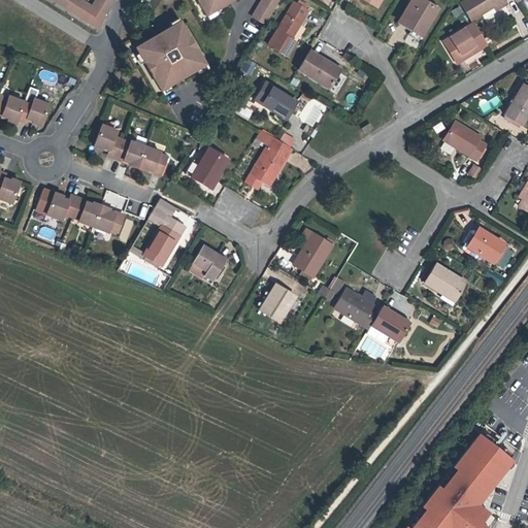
[(54,0),(66,7),(97,27),(105,14),(93,7),(81,0),(54,0)]
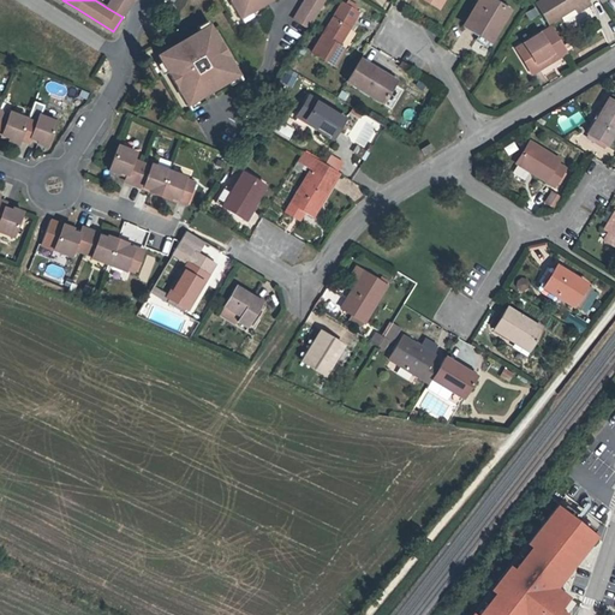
[(113,0),(108,9),(123,17),(123,16),(132,0),(113,0)]
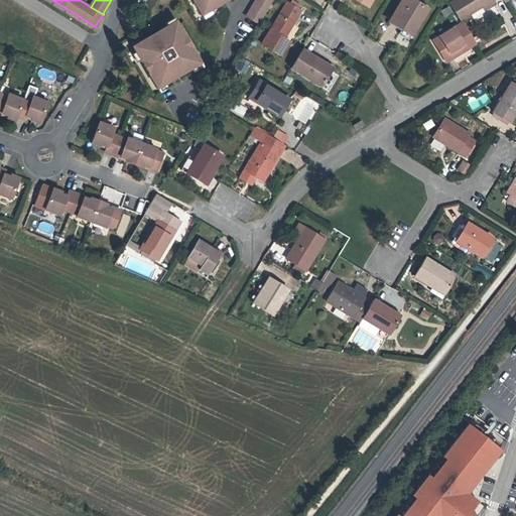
[(192,0),(202,14),(210,9),(225,0),(192,0)]
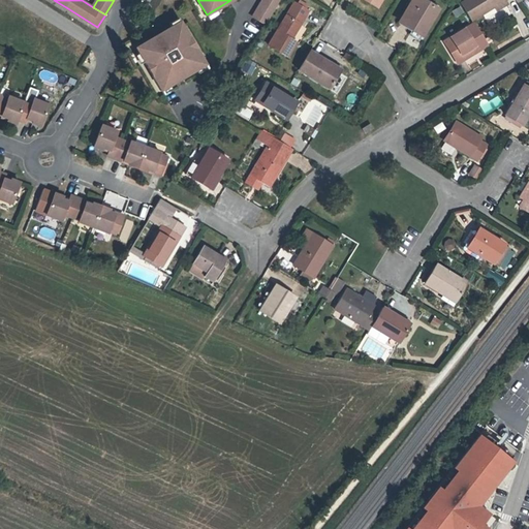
[(261,0),(252,17),(266,24),(279,0),(261,0)]
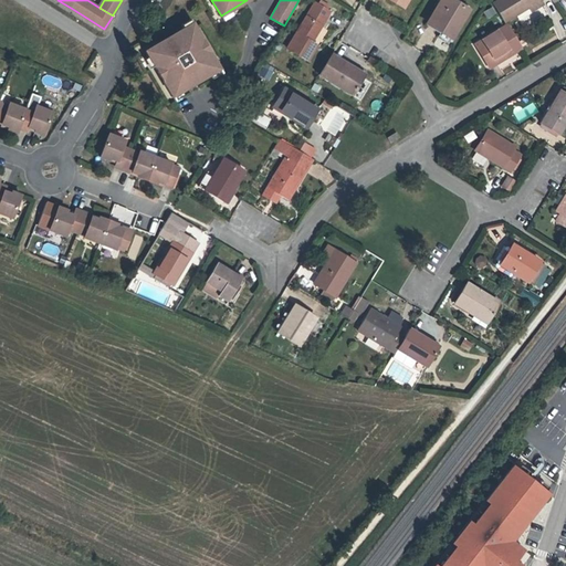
[(439,7),(428,24),(451,38),(468,10),(450,0),(440,0),(437,4),(439,7)]
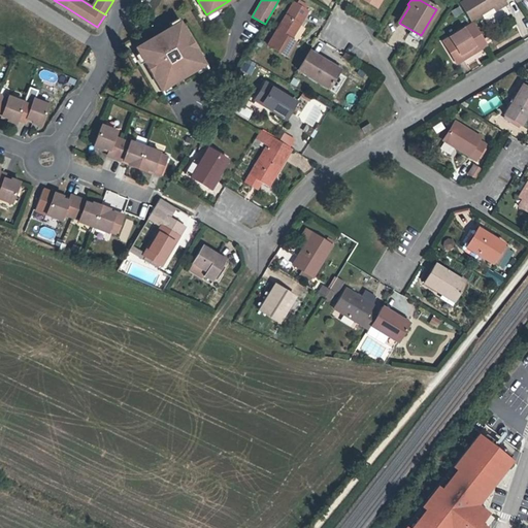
[(470,21),(493,7),(503,1),(504,0),(464,0),(459,3),(470,21)]
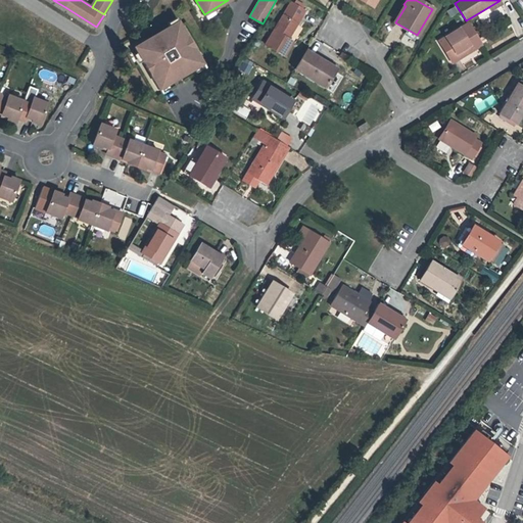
[(501,4),(498,1),(488,7),(490,11),(501,4)]
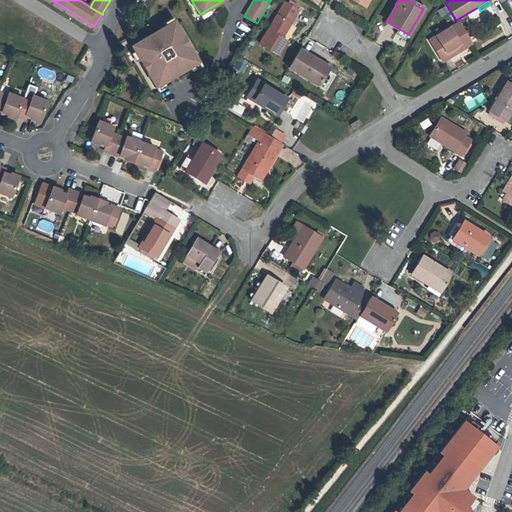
[(284,34),(298,11),(284,2),(259,44),(278,55),(287,42),(280,37),(282,33),(284,34)]
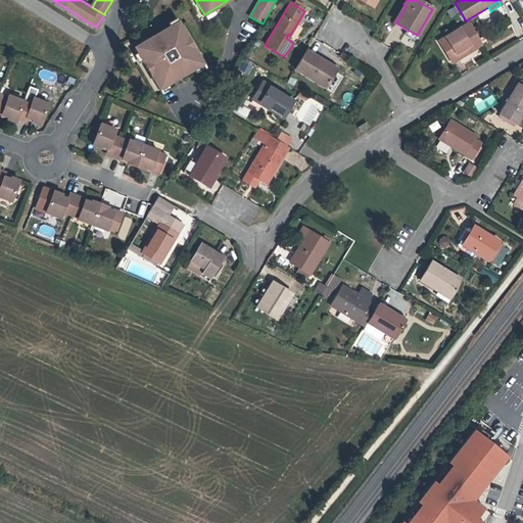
[(393,21),(395,22),(406,6),(403,4),(393,21)]
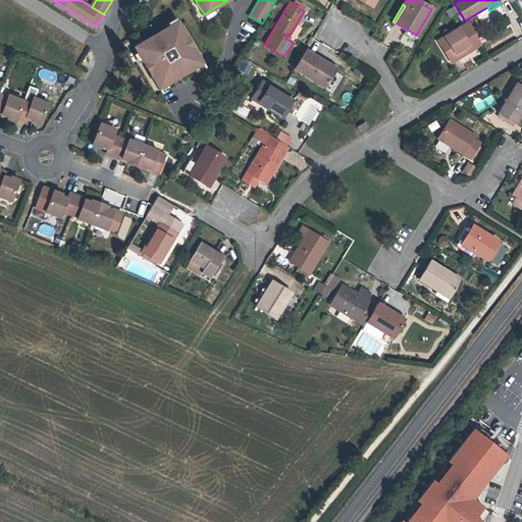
[(212,9),(204,14),(206,18),(214,13),(212,9)]
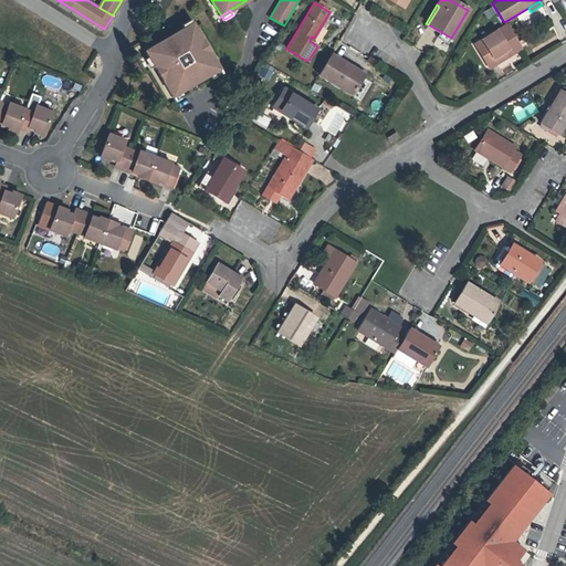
[(184,28),(192,22),(190,18),(180,23),(184,28)]
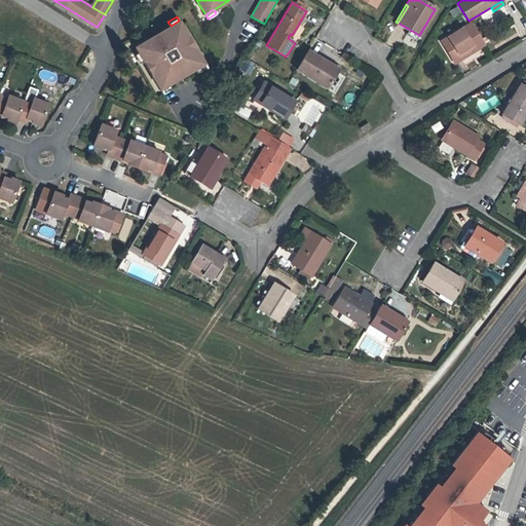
[(151,74),(159,89),(168,84),(194,69),(203,64),(179,21),(171,26),(135,46),(139,52),(143,61),(144,62),(145,61),(152,73),(151,74)]
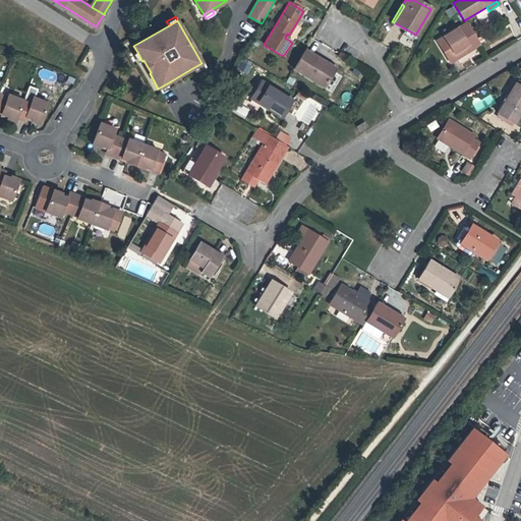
[(450,62),(479,45),(466,23),(438,41),(450,62)]
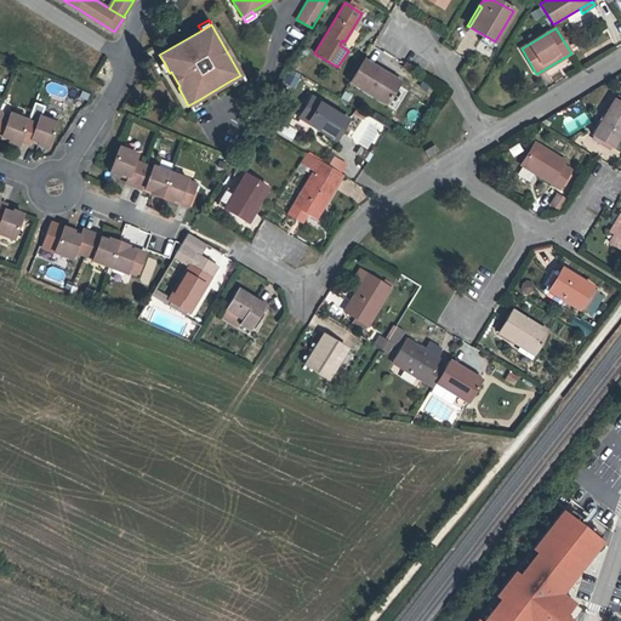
[(385,104),(397,85),(381,75),(382,72),(363,61),(349,83),(385,104)]
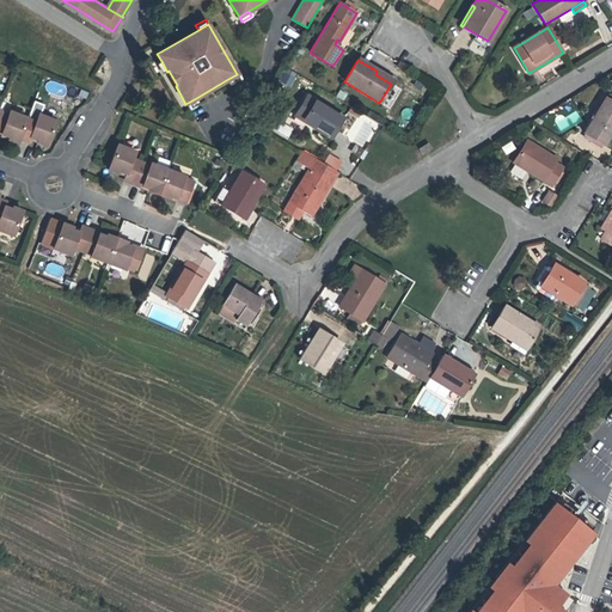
[(166,71),(161,61),(157,63),(163,73),(166,71)]
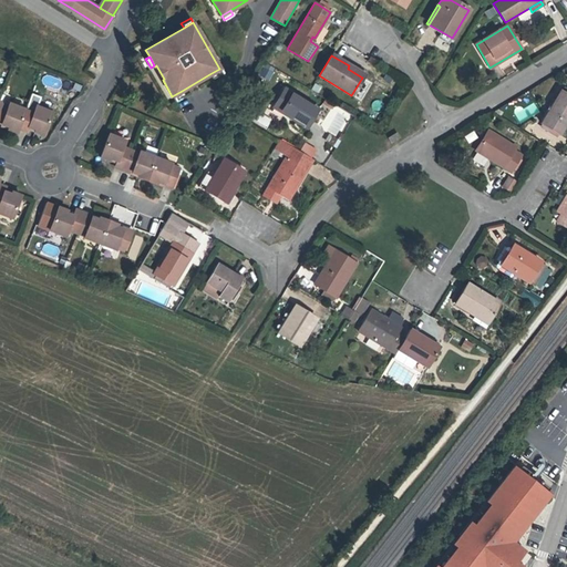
[(351,62),(349,65),(348,69),(362,78),(367,71),(351,62)]
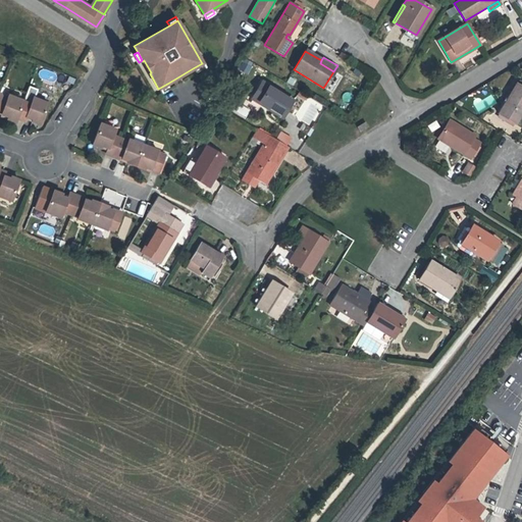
[(202,63),(193,68),(196,72),(204,67),(202,63)]
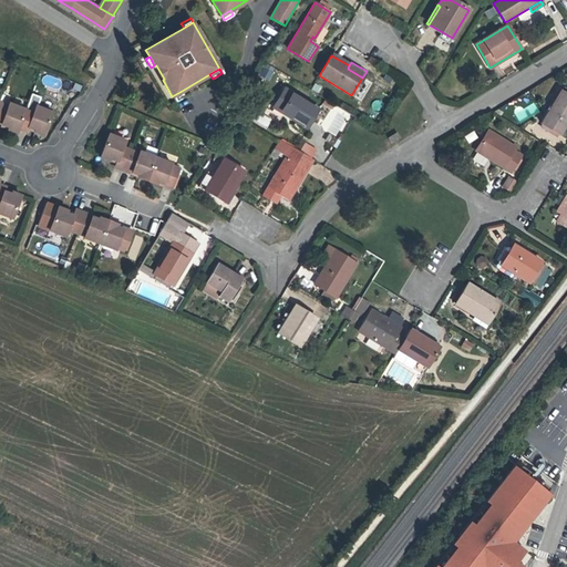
[(391,83),(393,78),(385,73),(382,78),(391,83)]
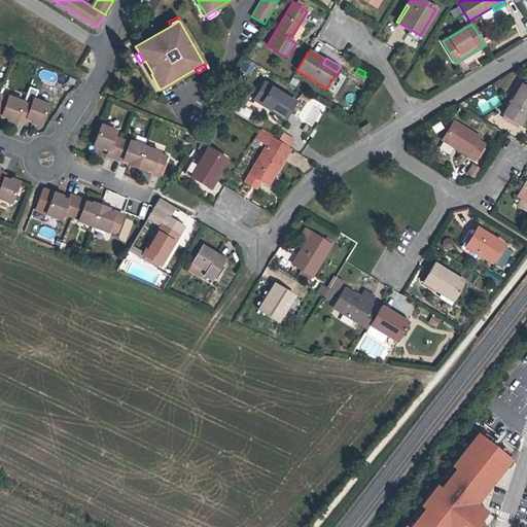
[(265,96),(260,104),(284,119),(294,102),(265,83),(258,93),(265,96)]
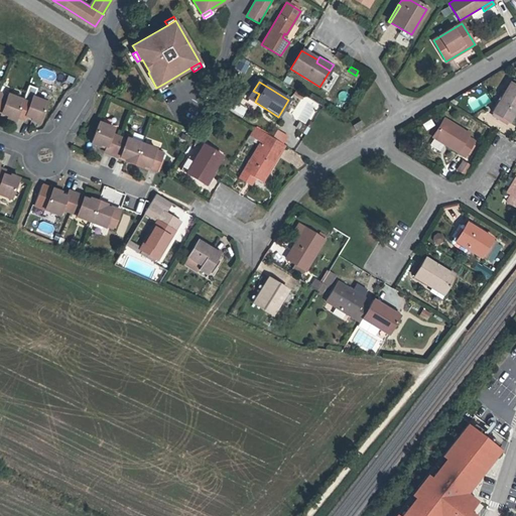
[(165,83),(156,88),(158,91),(167,86),(165,83)]
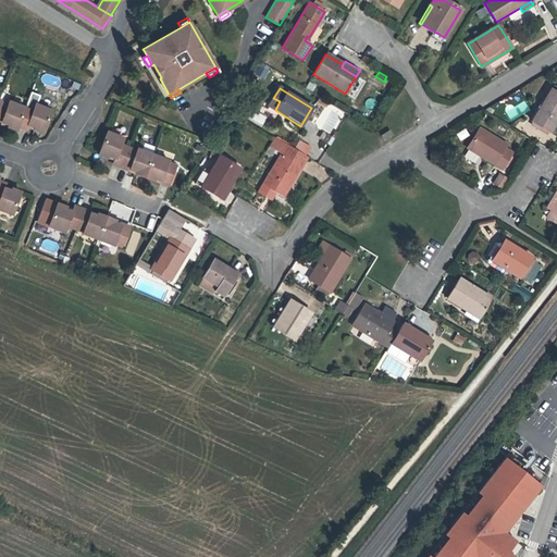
[(549,132),(556,119),(556,93),(551,89),(532,122),(549,132)]
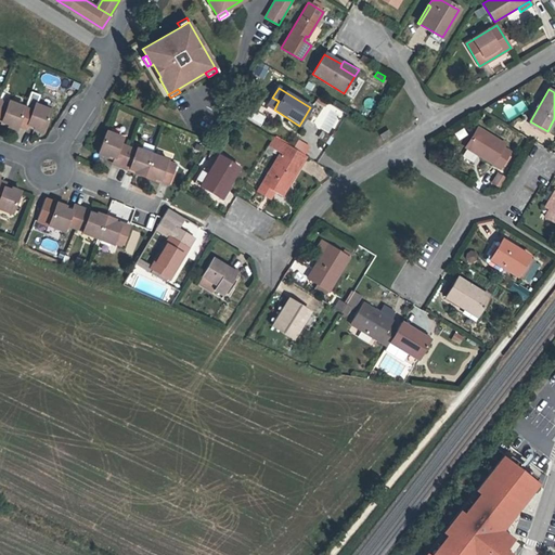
[(268,105),(274,110),(279,101),(272,98),(268,105)]
